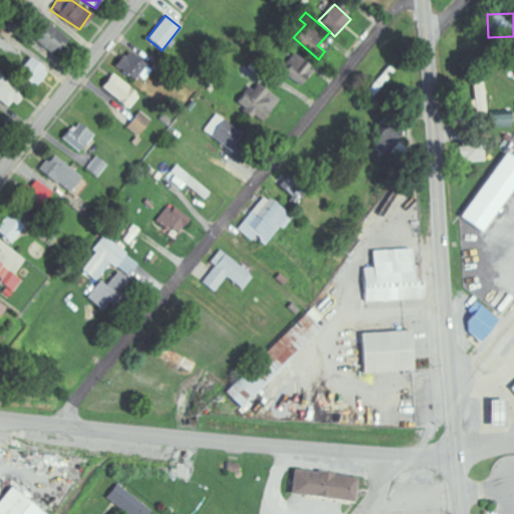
[(66,40),(44,20),(36,28),(40,32),(33,39),(51,56),(66,40)]
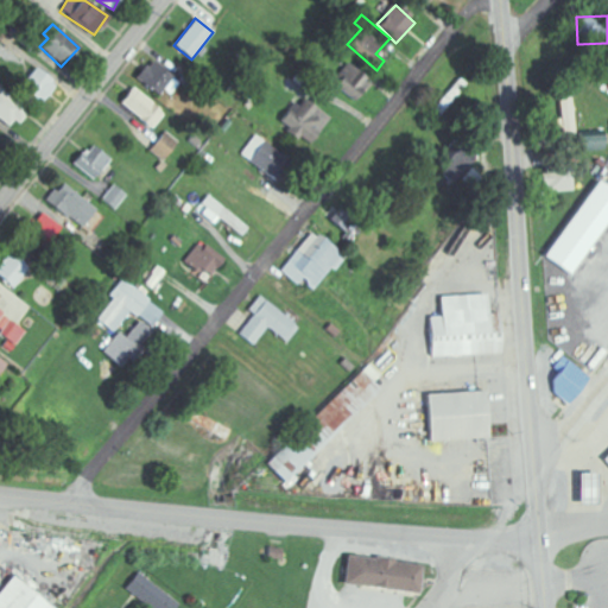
[(369,81),(348,63),(330,84),(352,102),(369,81)]
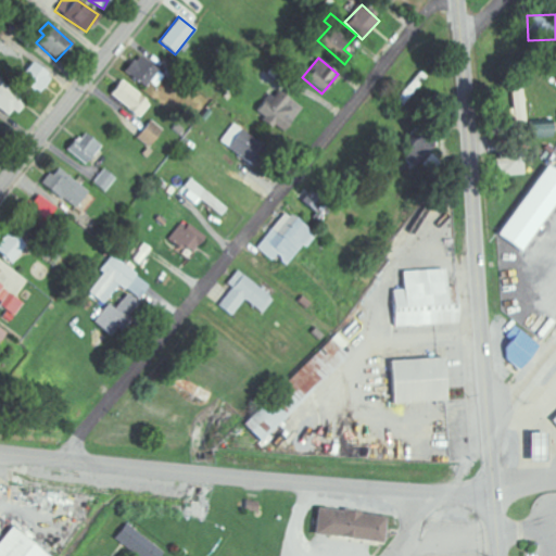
[(49,75),(30,62),(16,80),(36,95),(49,75)]
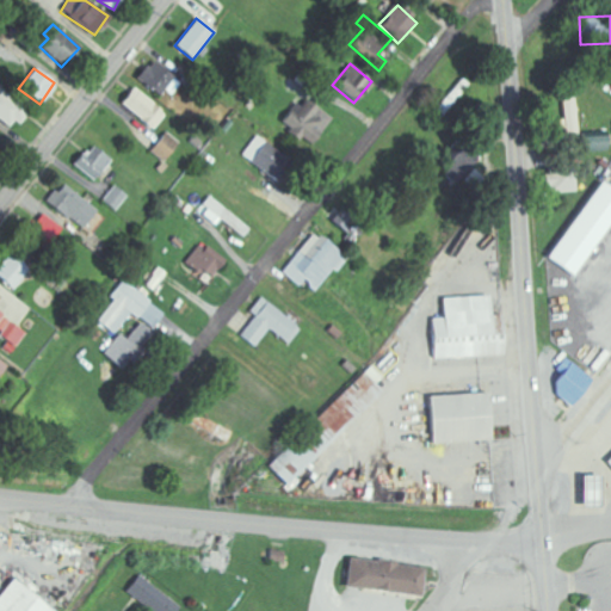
[(165,112),(129,88),(117,106),(154,130),(165,112)]
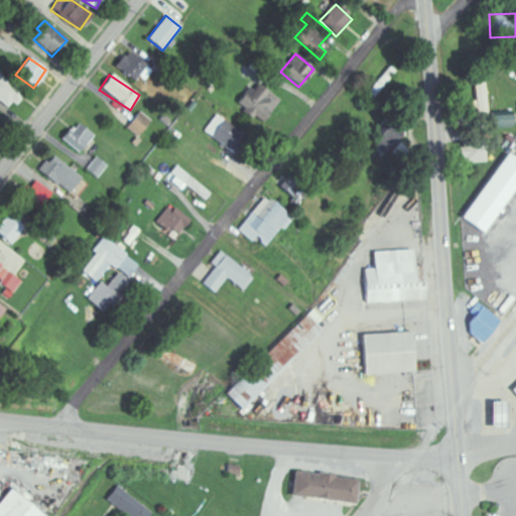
[(0,104),(8,111),(21,94),(0,77),(0,104)]
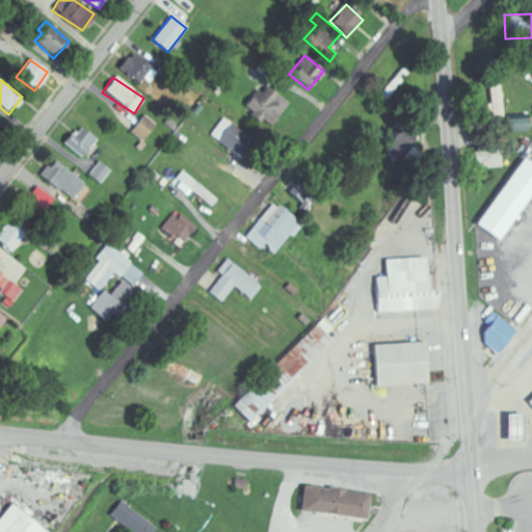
[(499,96),(500,80),(489,79),(489,96),(499,96)]
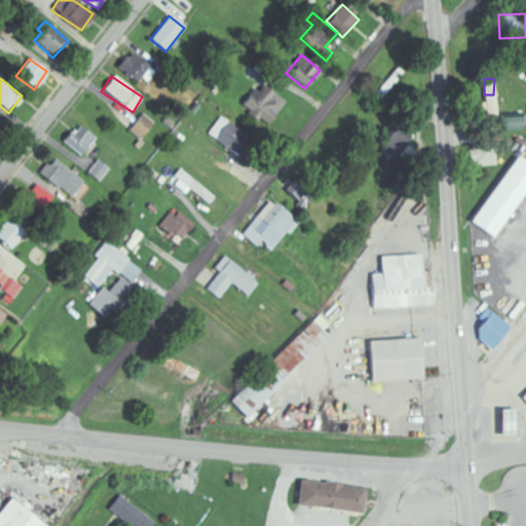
[(249,111),(247,115),(267,127),(283,101),(254,83),(240,107),(249,111)]
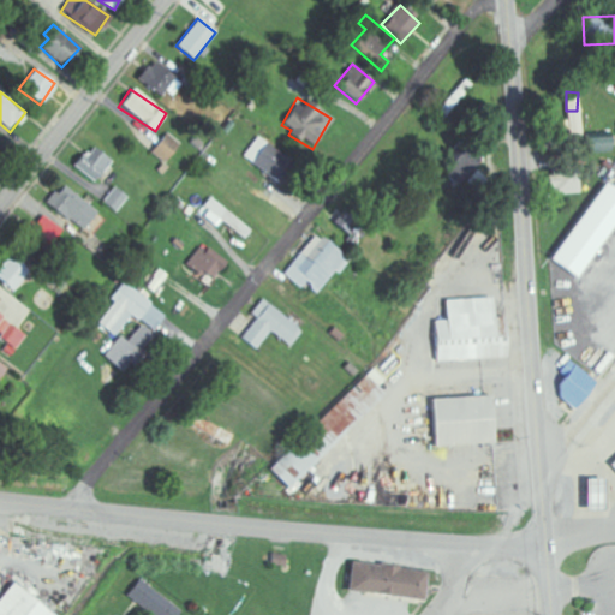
[(585,133),(585,154),(613,153),(611,132),(585,133)]
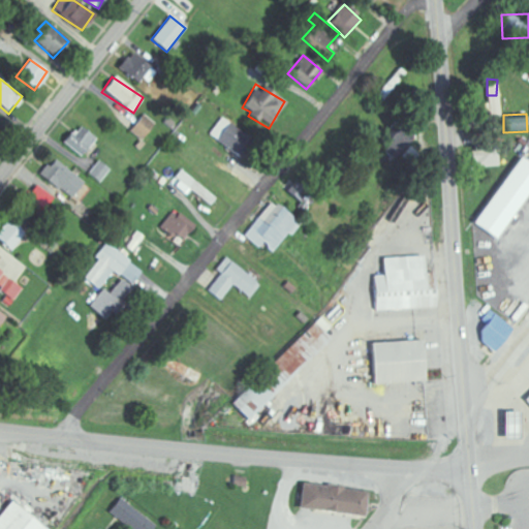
[(128,131),(141,141),(154,124),(142,115),(128,131)]
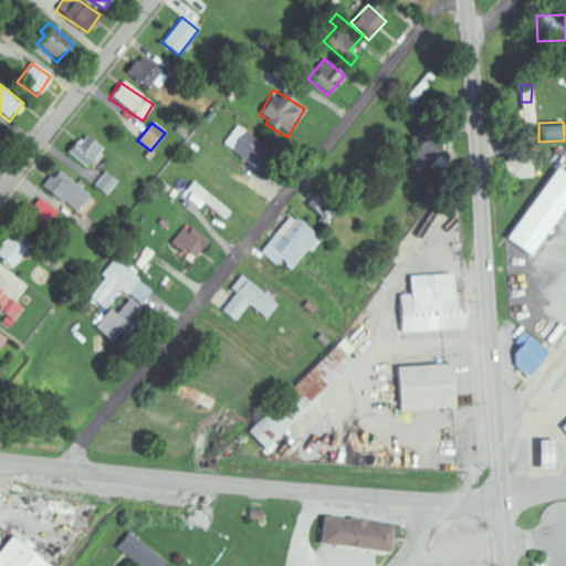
[(261,147),(236,126),(221,144),(247,164),(261,147)]
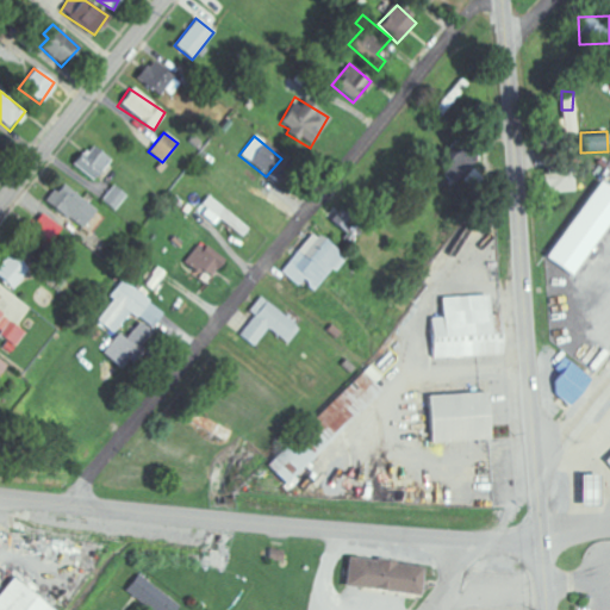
[(72,167),(93,181),(107,160),(87,145),(72,167)]
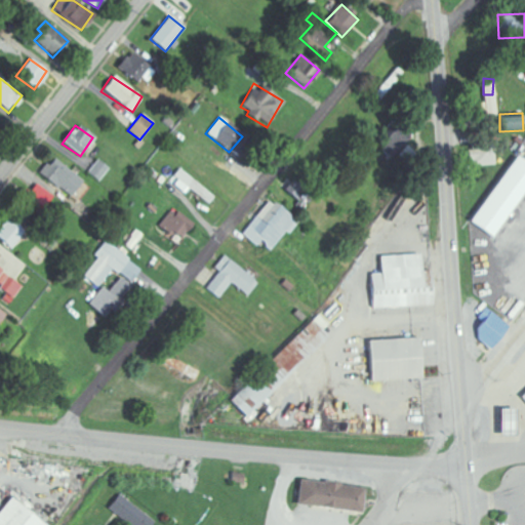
[(413,135),(404,126),(390,142),(399,151),(413,135)]
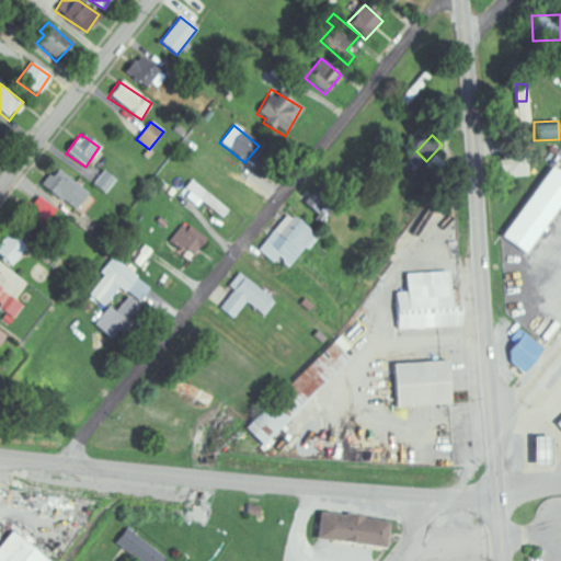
[(506,178),(529,178),(528,156),(506,156),(506,178)]
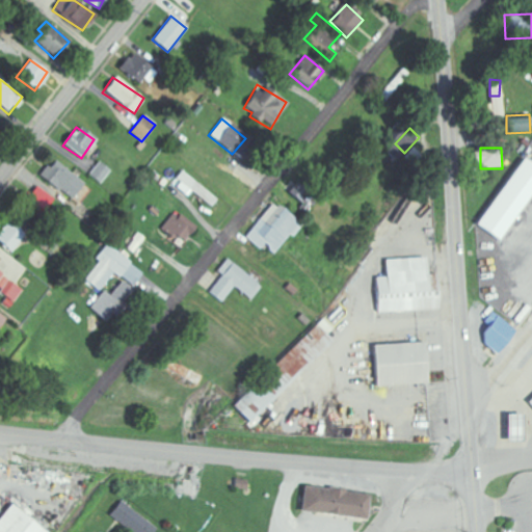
[(497,242),(531,191),(531,166),(521,159),(474,227),(497,242)]
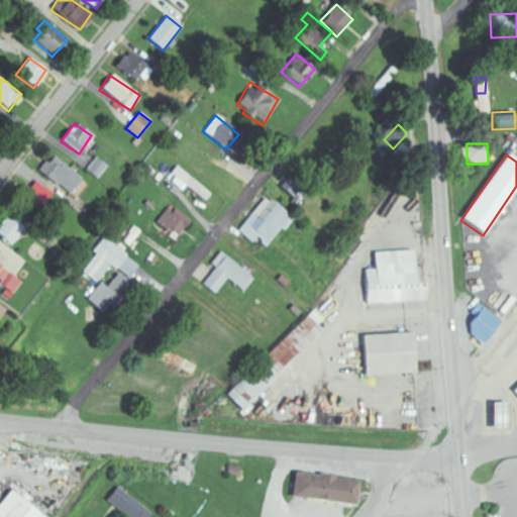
[(70,193),(80,175),(47,157),(36,175),(70,193)]
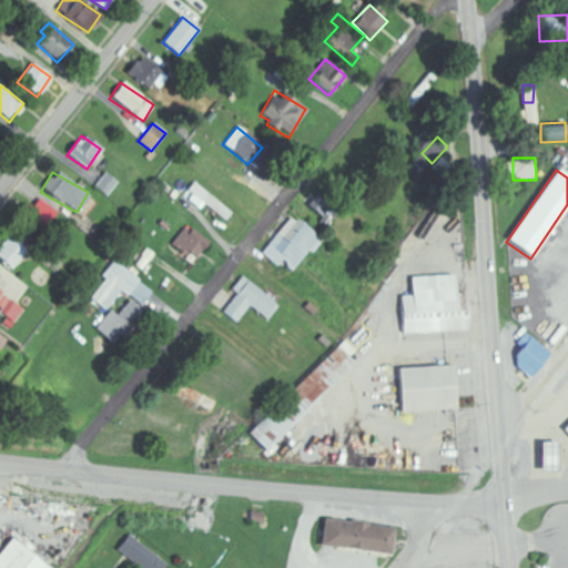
[(117,182),(104,172),(93,186),(105,196),(117,182)]
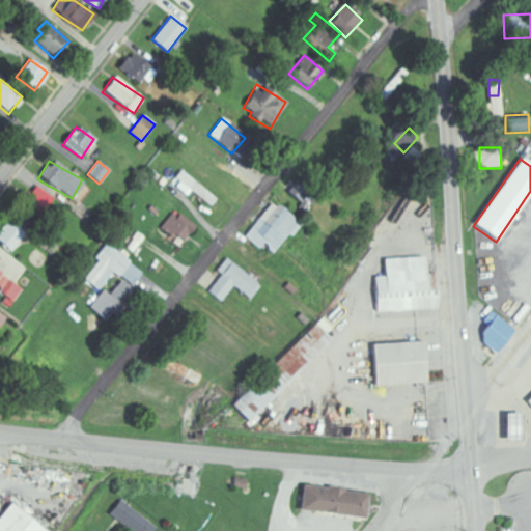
[(171,186),(186,197),(190,192),(207,207),(215,199),(182,172),(171,186)]
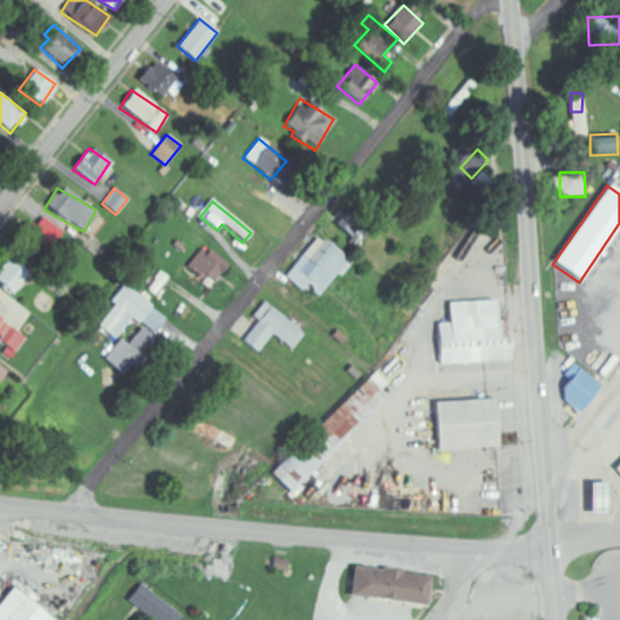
[(63,233),(40,217),(26,240),(47,256),(63,233)]
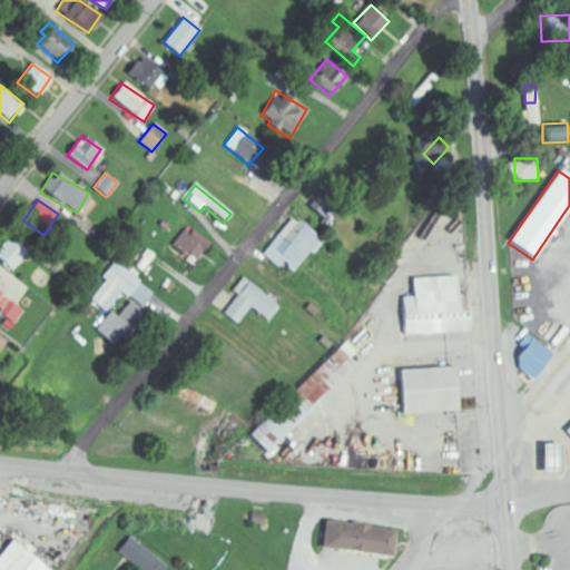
[(292,216),(262,255),(278,268),(281,264),(294,274),(321,239),(292,216)]
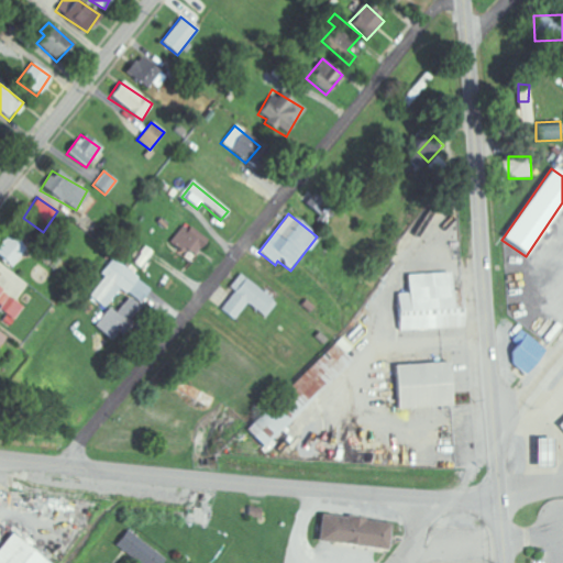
[(192,258),(205,238),(181,223),(168,244),(192,258)]
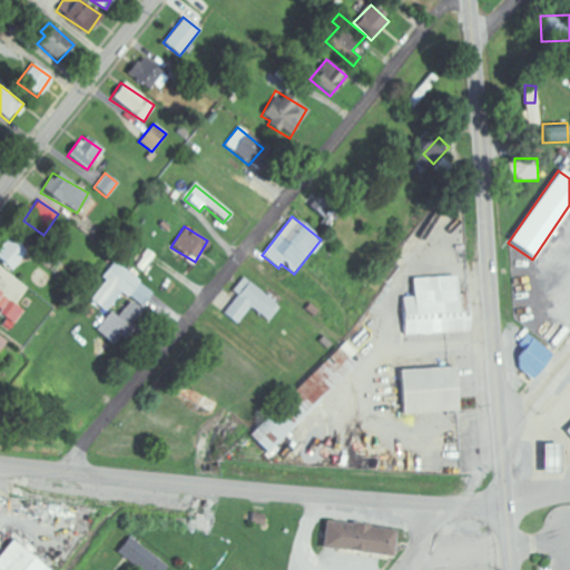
[(0,264),(8,271),(23,253),(6,238),(0,245),(0,264)]
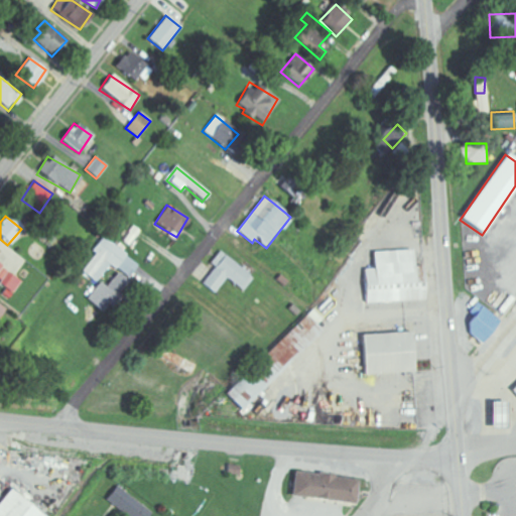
[(111,264),(129,277),(139,263),(104,237),(93,251),(97,254),(83,272),(97,282),(111,264)]
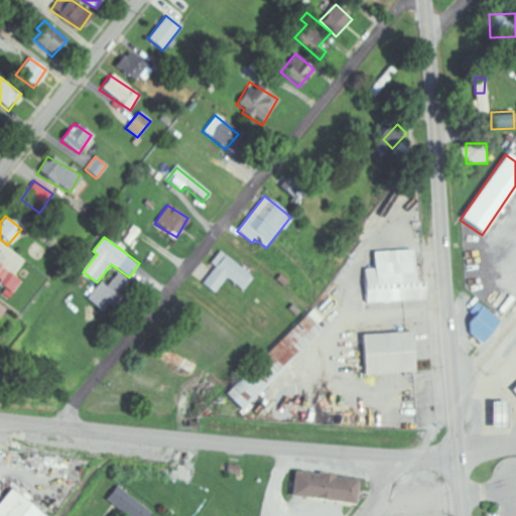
[(227,278),(244,292),(255,279),(220,251),(210,263),(215,267),(202,284),(215,294),(227,278)]
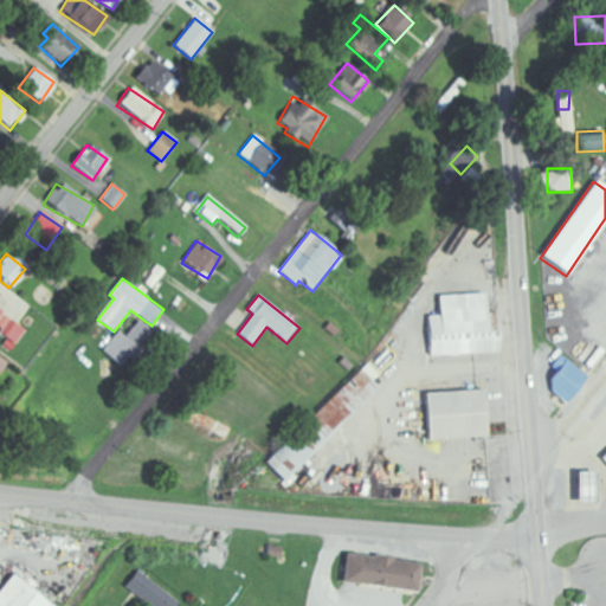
[(438,297),(438,316),(427,317),(429,356),(498,354),(497,313),(485,314),(484,295),(438,297)]
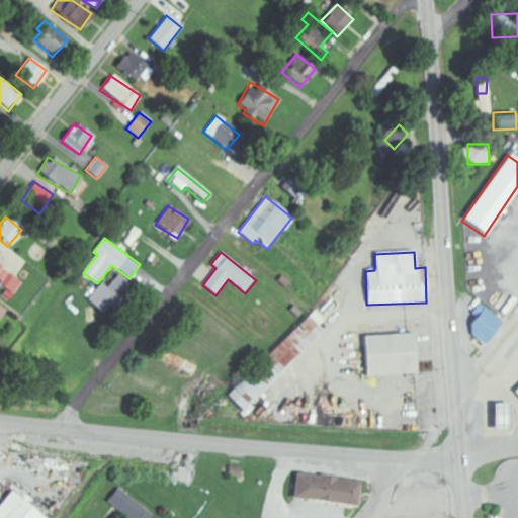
[(20,280),(0,266),(0,282),(6,287),(1,293),(8,298),(20,280)]
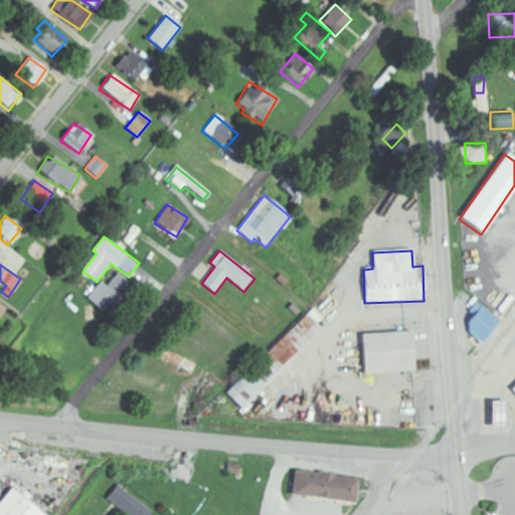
[(106,286),(102,282),(86,299),(103,314),(131,283),(120,272),(106,286)]
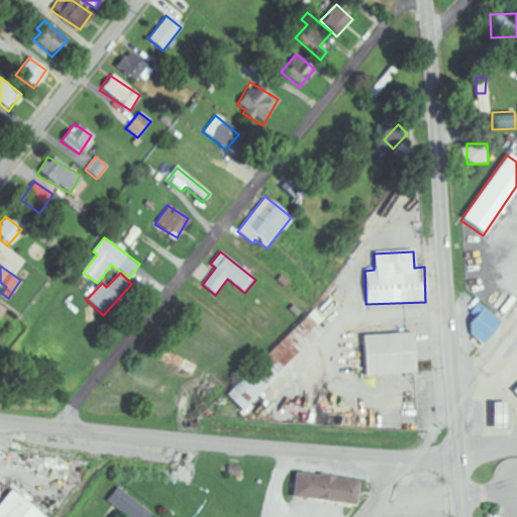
[(476,316),(464,328),(484,343),(502,322),(479,303),(471,312),(476,316)]
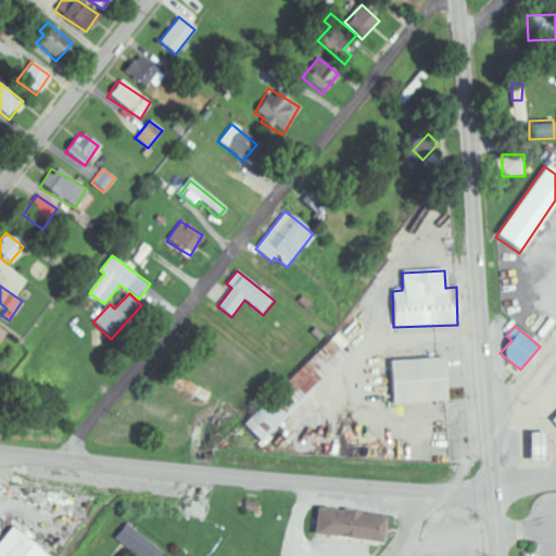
[(331,340),(242,425),(260,443),(349,358),(331,340)]
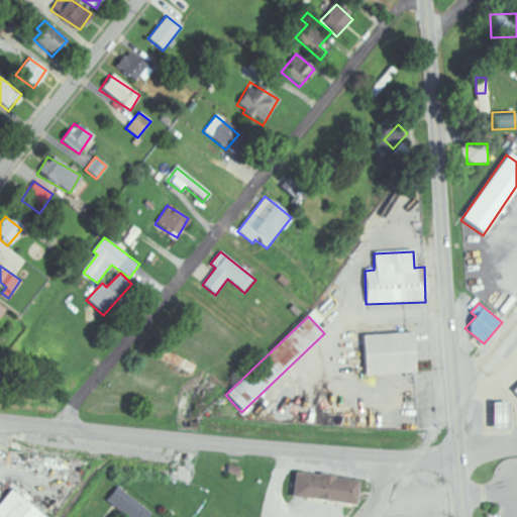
[(414,375),(412,334),(363,335),(365,376),(414,375)]
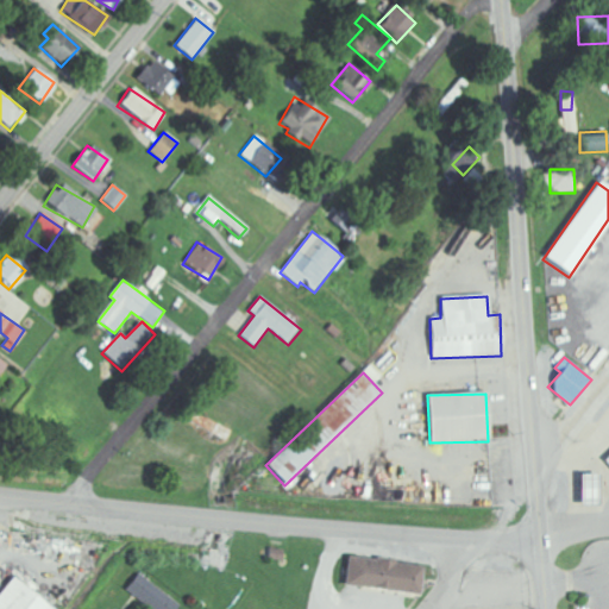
[(596,477),(578,476),(578,506),(596,507),(596,477)]
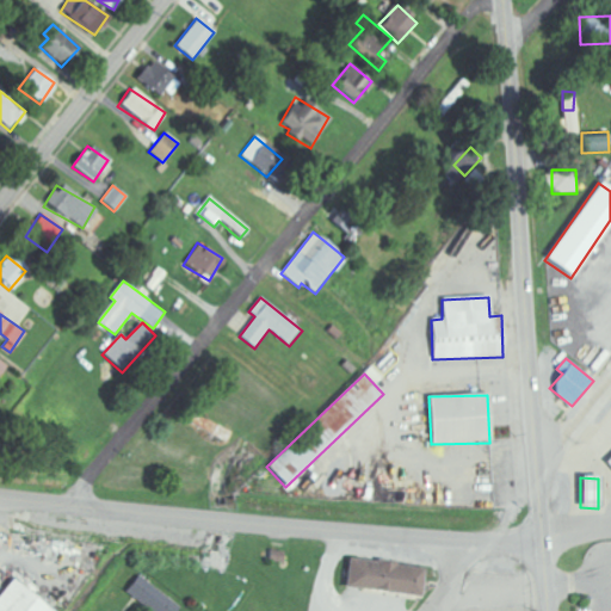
[(349,556),(424,567),(419,594),(345,585),(349,556)]
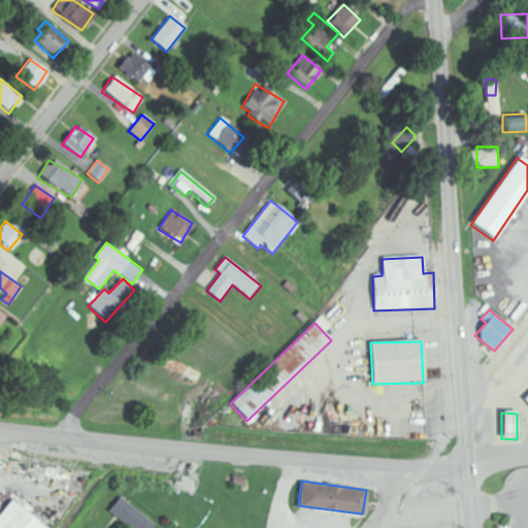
[(120,495),(155,524),(151,527),(130,527),(108,510),(120,495)]
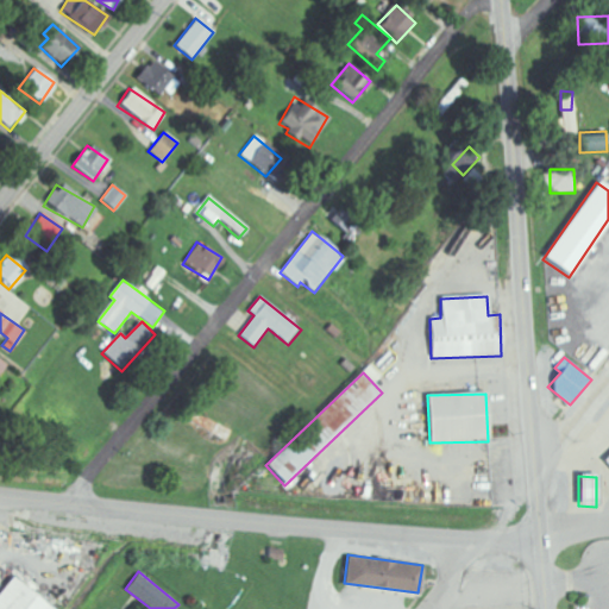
[(0,608),(0,590),(13,575),(55,608),(0,608)]
